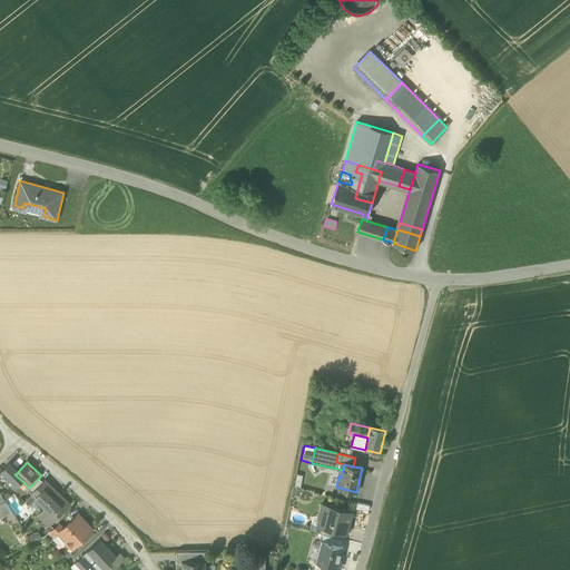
[(0,473),(0,474),(8,482),(15,474),(17,473),(9,465),(0,473)]
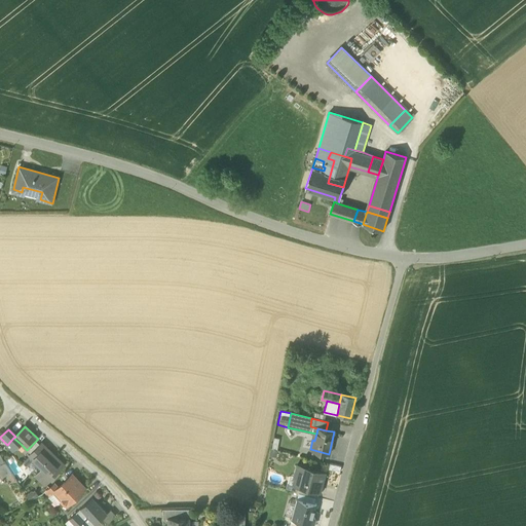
[(13,451),(21,444),(13,438),(7,445),(13,451)]
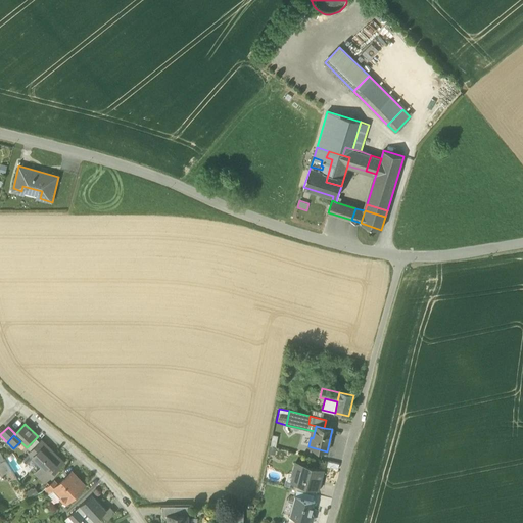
[(27,447),(31,452),(40,442),(36,438),(27,447)]
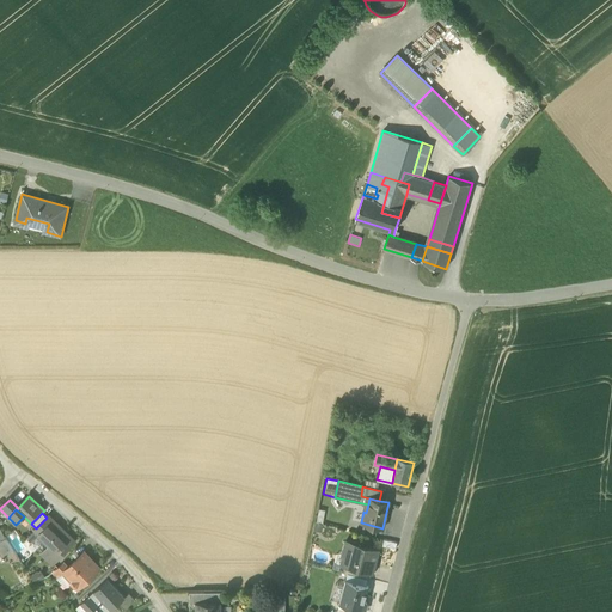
[(49,516),(47,518),(36,528),(34,532),(38,537),(54,521),(49,516)]
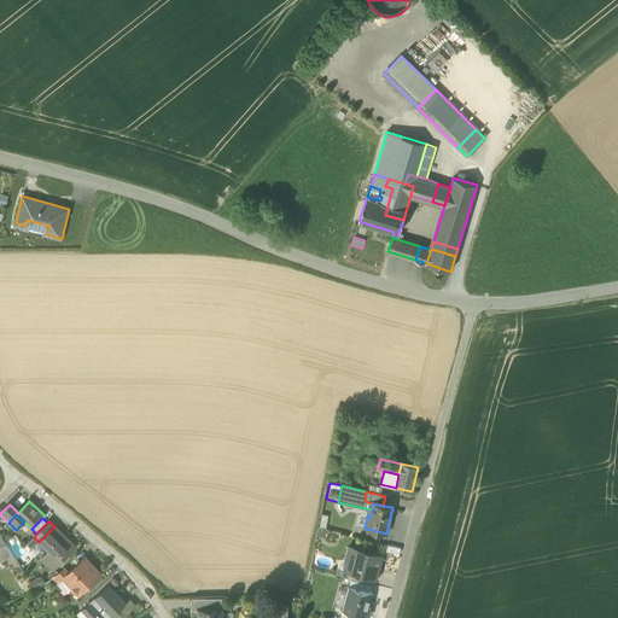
[(42,559),(53,570),(75,547),(54,526),(39,542),(45,548),(50,552),(42,559)]
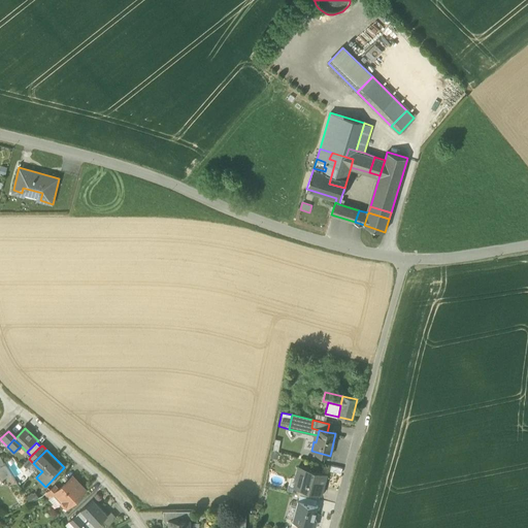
[(272,451),(270,458),(277,459),(278,453),(278,452),(272,451)]
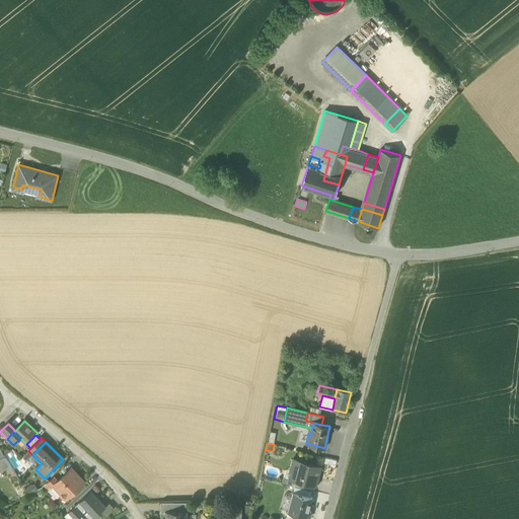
[(22,457),(26,461),(32,455),(28,451),(22,457)]
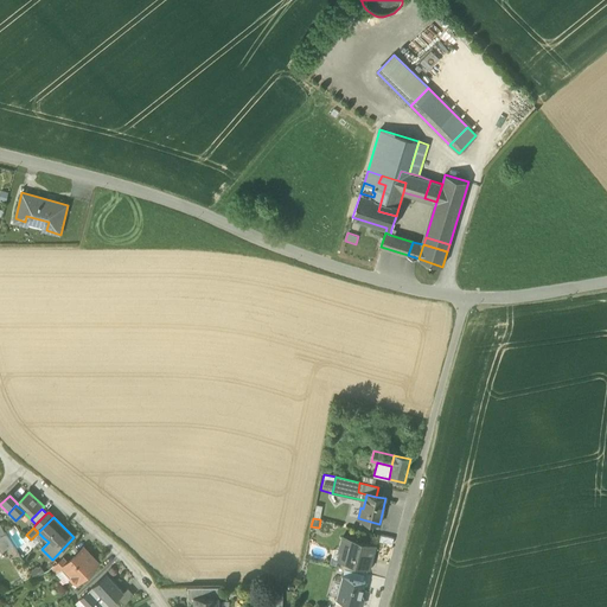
[(31,540),(37,545),(44,538),(38,532),(31,540)]
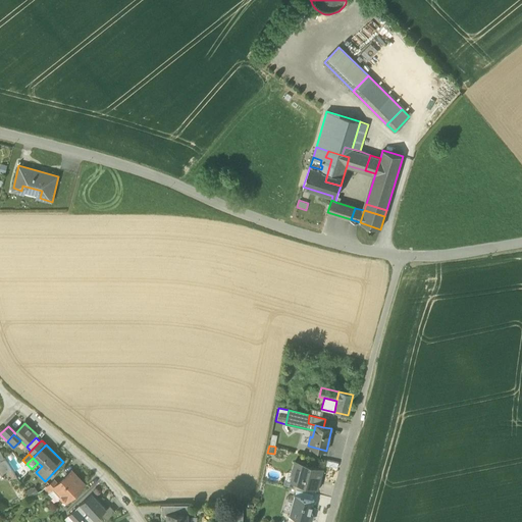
[(0,462),(0,473),(1,475),(11,469),(5,460),(0,462)]
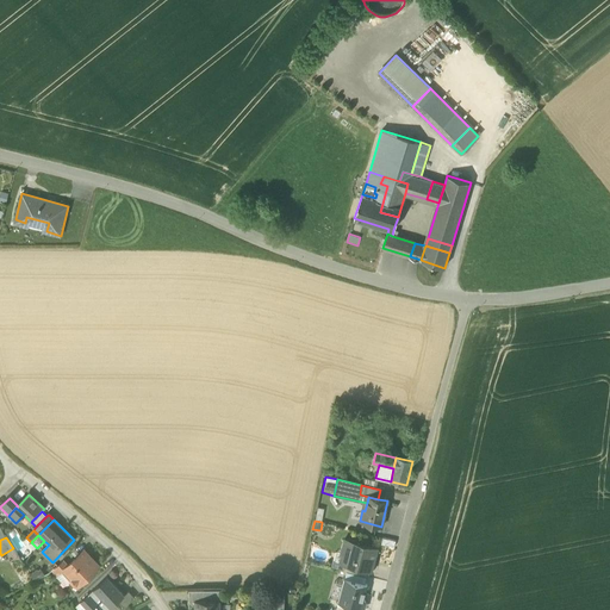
[(381,545),(394,548),(396,541),(384,539),(381,545)]
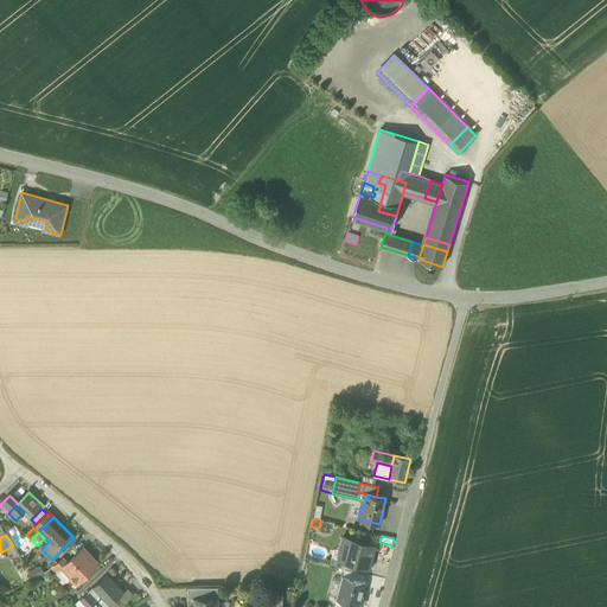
[(369,568),(370,568),(376,547),(343,537),(339,551),(345,554),(343,561),(369,568)]
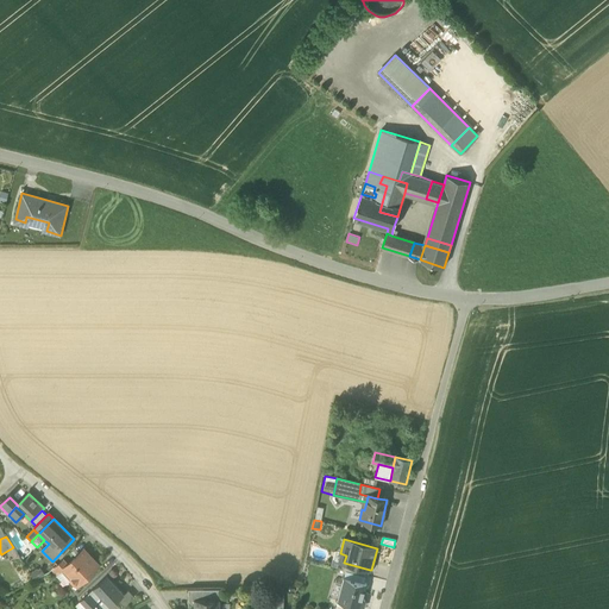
[(49,544),(44,540),(37,547),(42,551),(49,544)]
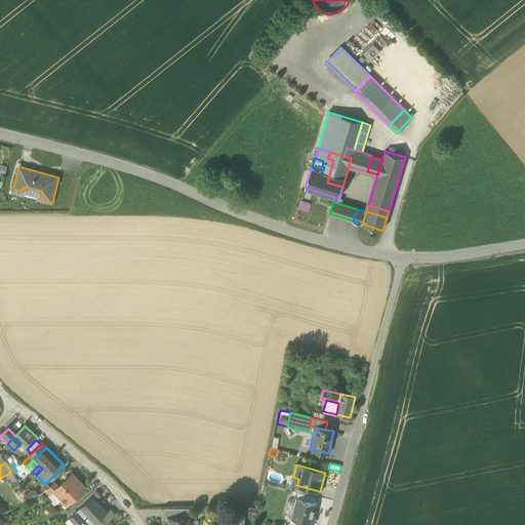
[(64,506),(66,506),(84,488),(72,475),(58,488),(55,491),(62,497),(61,499),(59,501),(64,506)]
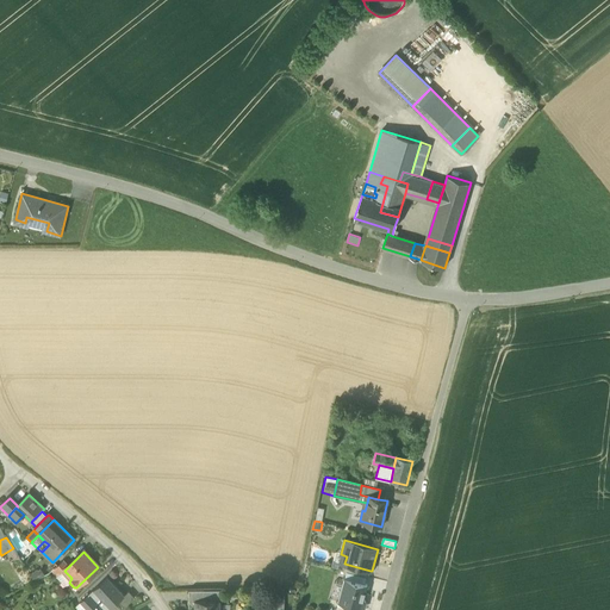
[(331,567),(342,571),(344,564),(347,556),(341,554),(335,553),(331,567)]
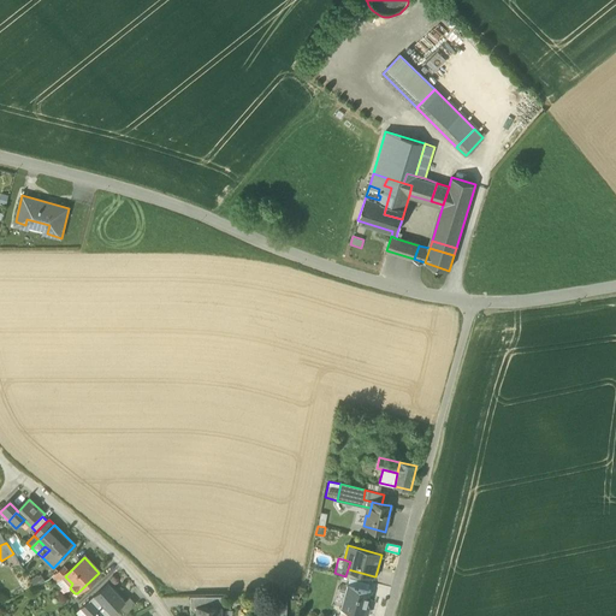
[(53,576),(58,582),(65,576),(69,573),(64,567),(53,576)]
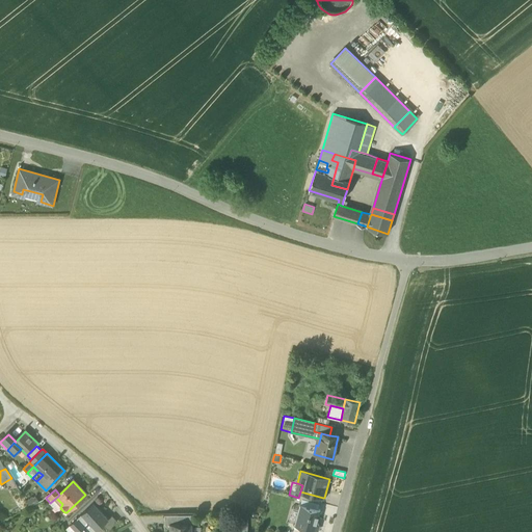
[(319,503),(322,504),(323,498),(300,491),(298,498),(303,499),(319,503)]
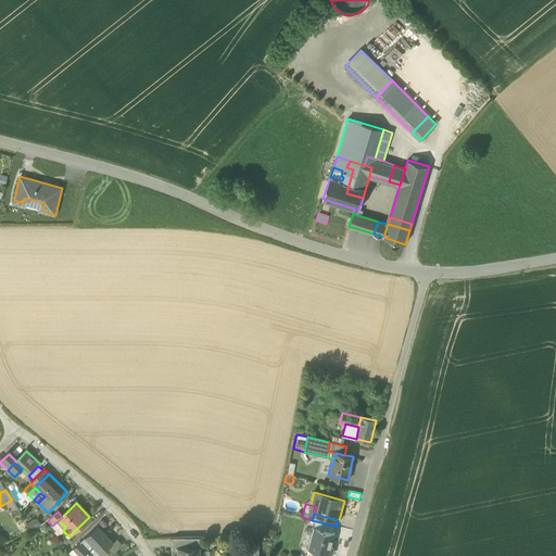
[(27,523),(32,531),(41,525),(37,519),(35,520),(34,519),(27,523)]
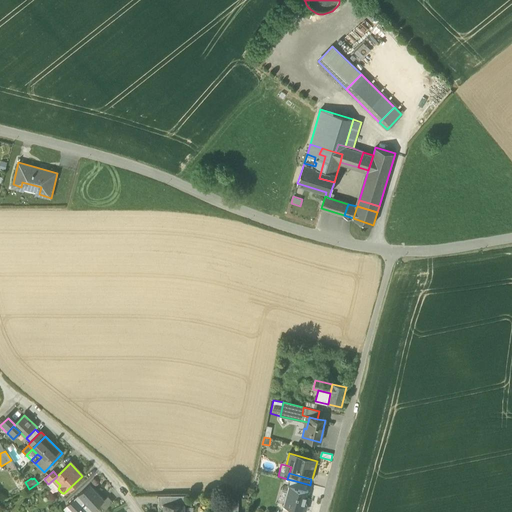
[(54,479),(48,484),(55,491),(59,487),(60,485),(54,479)]
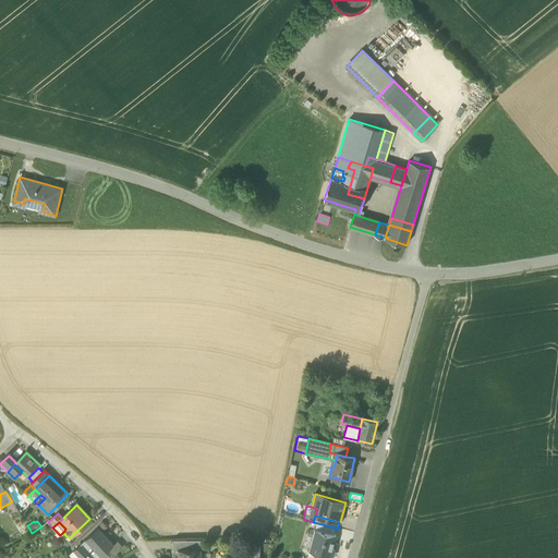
[(316,530),(334,534),(335,528),(318,523),(316,530)]
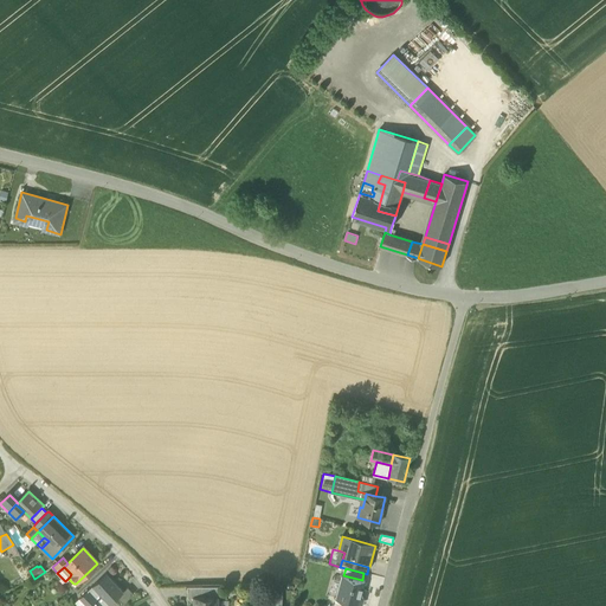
[(88,605),(108,605),(117,598),(123,592),(107,573),(81,598),(88,605)]
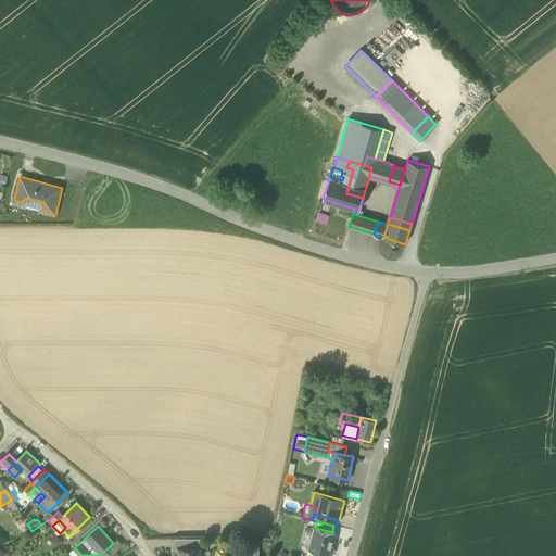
[(327,554),(332,555),(333,548),(331,548),(336,533),(332,532),(315,528),(314,533),(311,545),(310,550),(327,554)]
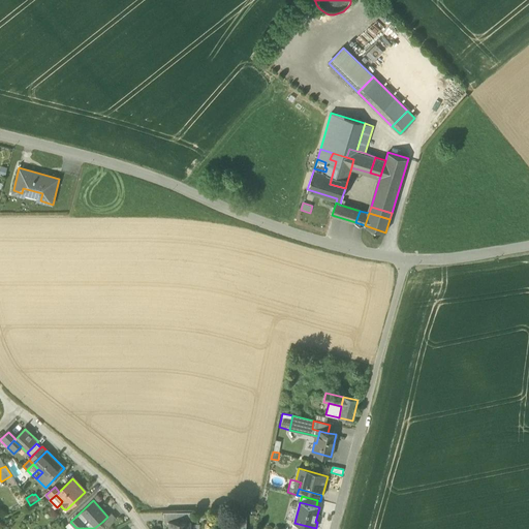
[(296,519),(299,507),(291,505),(288,517),(296,519)]
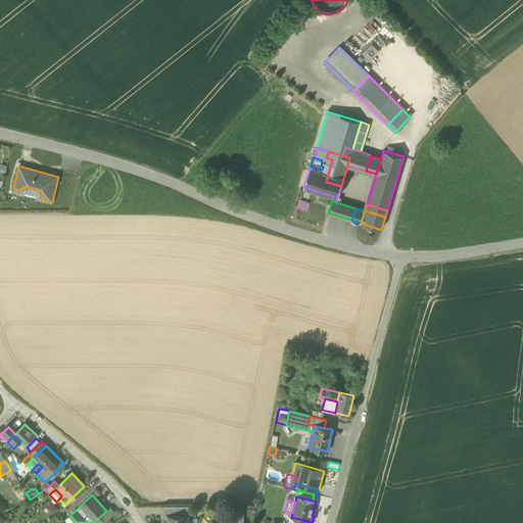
[(101,516),(106,521),(115,513),(110,507),(106,511),(101,516)]
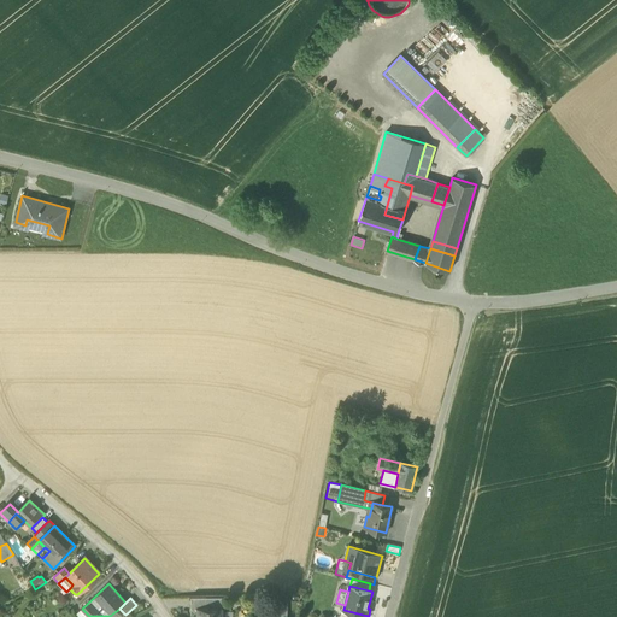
[(191,598),(191,607),(197,607),(197,606),(205,606),(205,598),(191,598)]
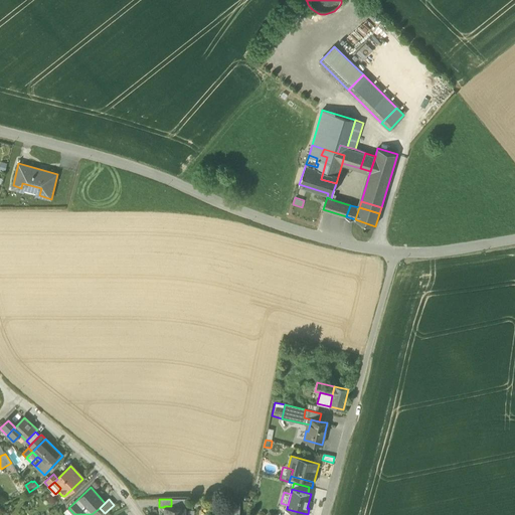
[(164,507),(164,514),(184,514),(185,511),(185,506),(171,506),(164,506),(164,507)]
